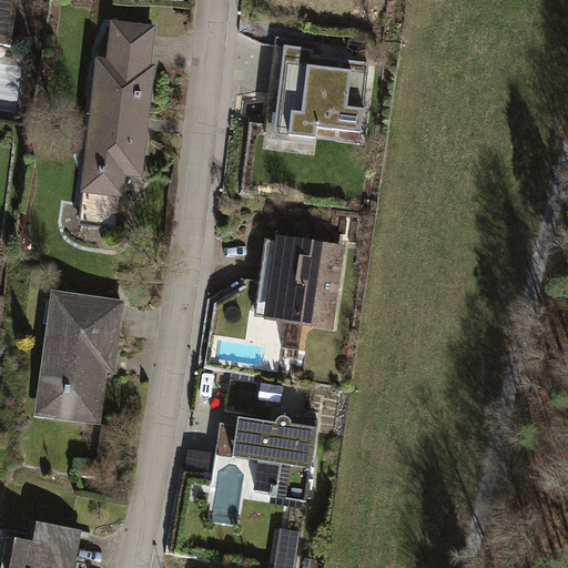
[(0,0),(0,46),(11,47),(17,0),(0,0)]
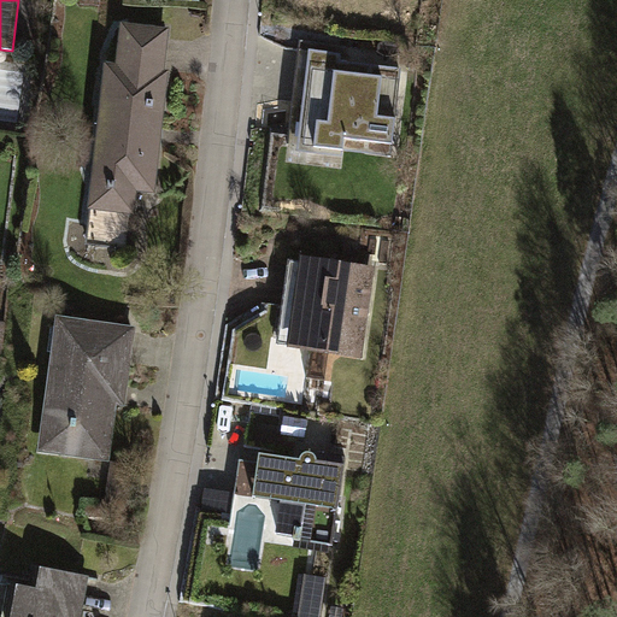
[(165,33),(124,28),(121,70),(113,69),(110,106),(104,106),(99,150),(105,150),(101,182),(95,181),(88,245),(127,250),(134,187),(152,189),(164,75),(160,75),(165,33)]
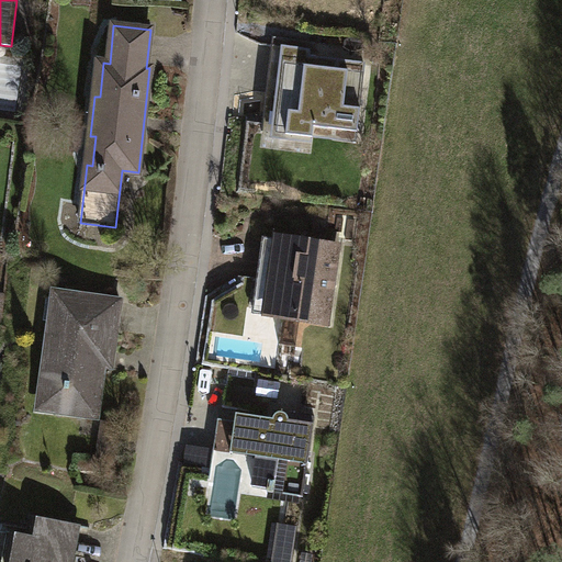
[(277,93),(282,46),(271,45),(265,112),(282,114),(284,94),(277,93)]
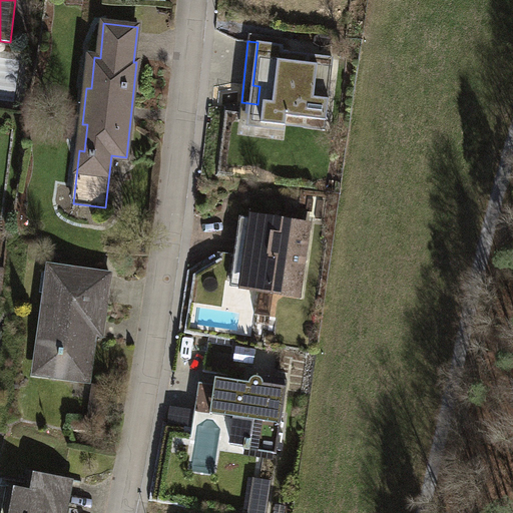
[(258,42),(252,85),(260,86),(258,104),(241,102),(239,119),(255,121),(255,122),(286,125),(287,116),(327,120),(334,61),(296,57),(296,59),(286,58),(287,45),(258,42)]
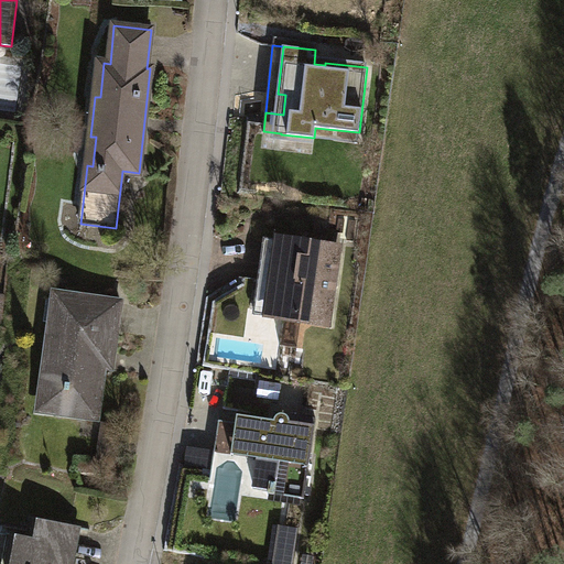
[(100,97),(104,63),(99,63),(95,97),(100,97)]
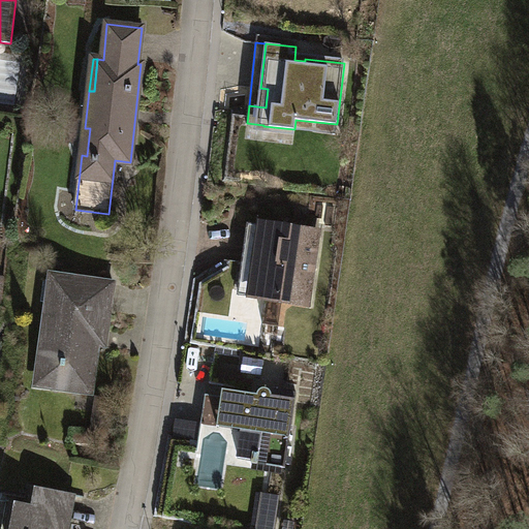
[(296,120),(294,129),(336,134),(337,124),(296,120)]
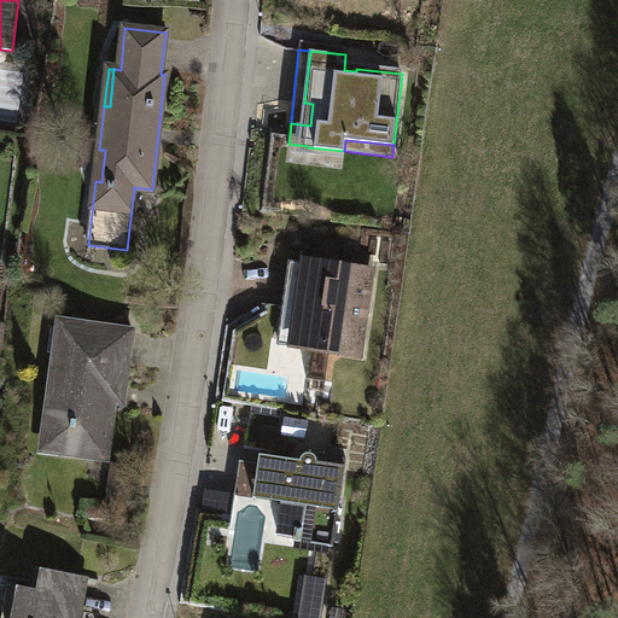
[(343,269),(289,261),(278,338),(328,345),(330,339),(360,344),(369,277),(357,274),(356,275),(355,277),(348,275),(347,273),(345,270),(343,269)]
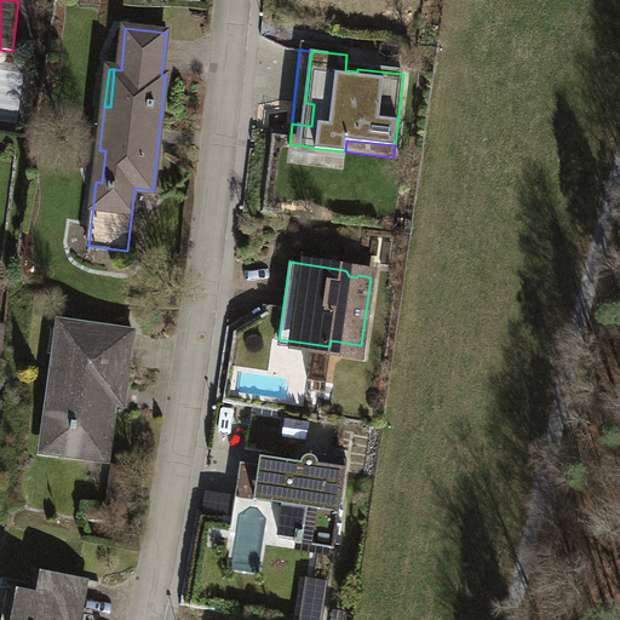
[(133,334),(62,323),(47,428),(62,430),(58,452),(105,458),(114,401),(119,365),(128,366),(133,334)]
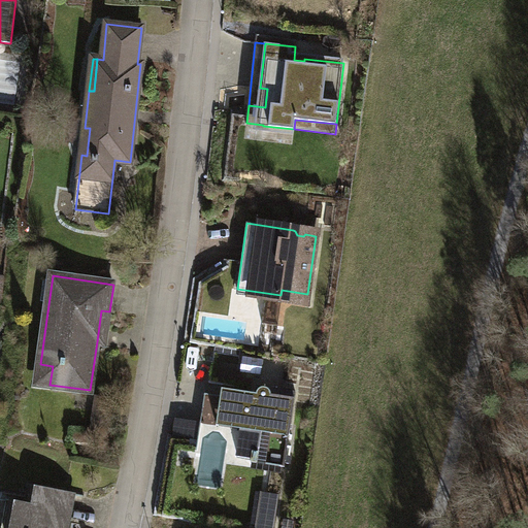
[(281,295),(237,289),(236,295),(279,301),(281,295)]
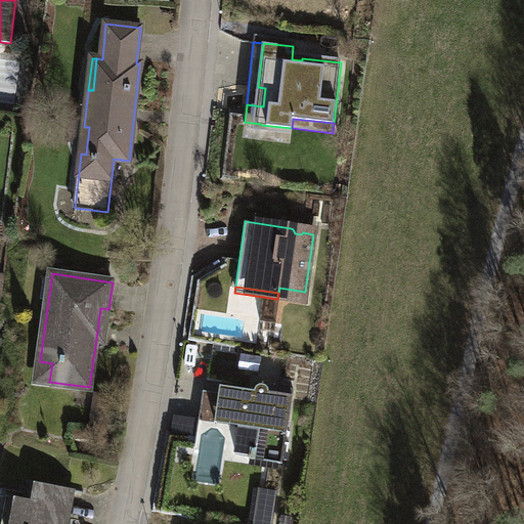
[(279,288),(278,293),(305,297),(305,292),(279,288)]
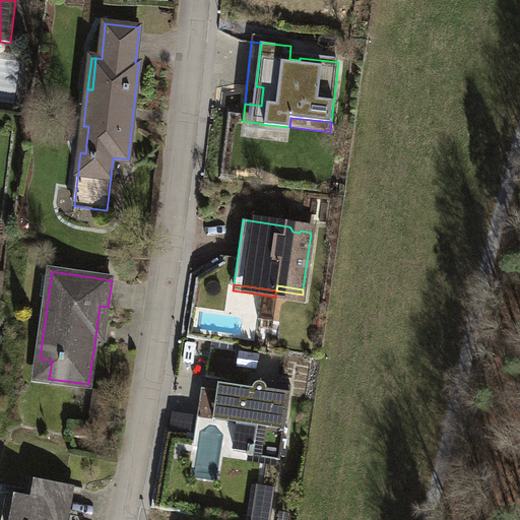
[(104,337),(108,307),(100,306),(95,336),(104,337)]
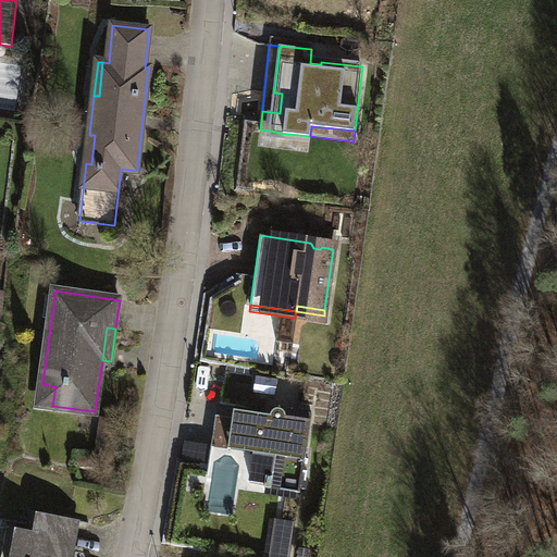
[(258,375),(225,371),(221,404),(254,408),(258,375)]
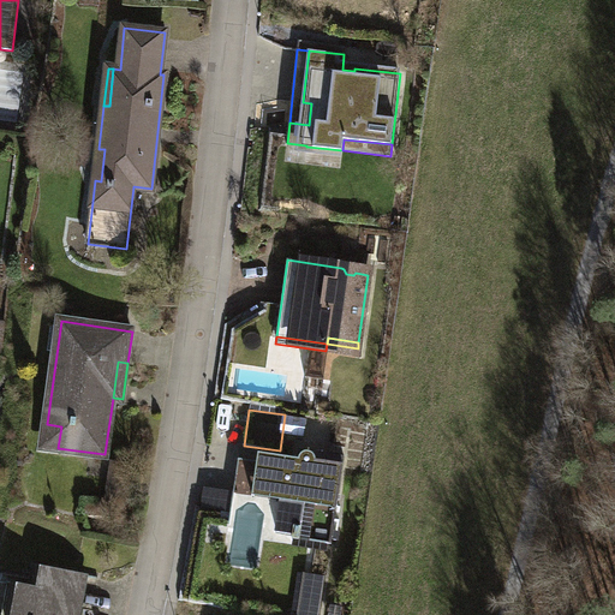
[(61,427),(47,424),(43,447),(58,448),(61,427)]
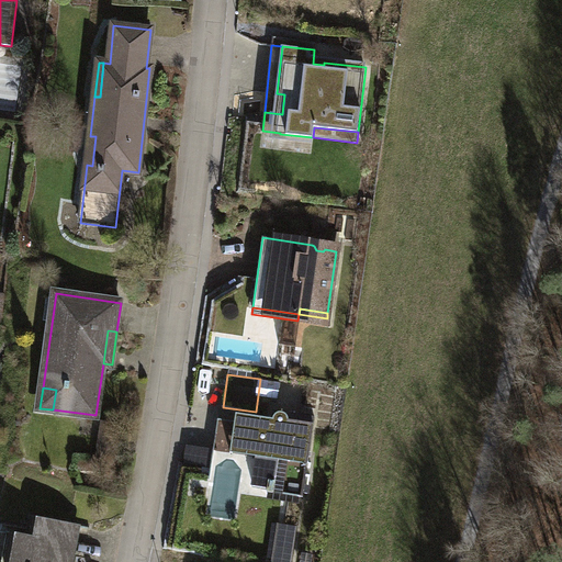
[(273,417),(273,419),(236,414),(235,422),(218,419),(214,450),(258,457),(254,486),(268,487),(267,492),(302,496),(314,417),(281,412),(277,413),(276,415),(273,417)]
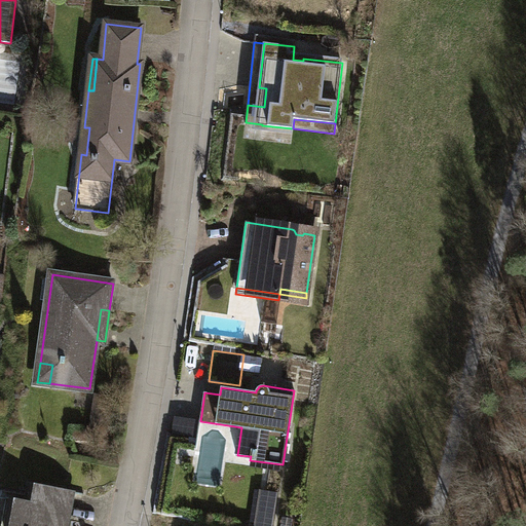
[(64,490),(31,484),(28,502),(12,499),(7,525),(65,525),(67,520),(59,518),(64,490)]
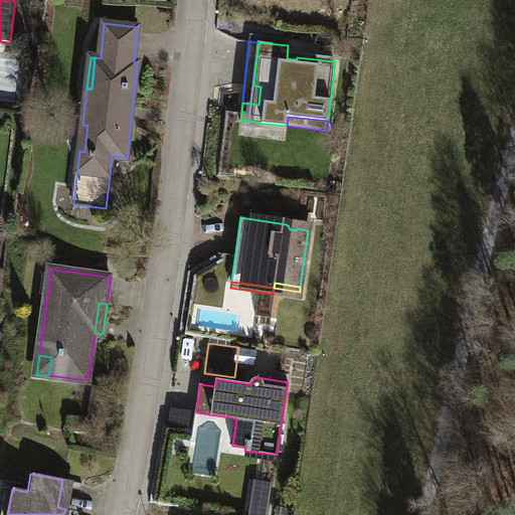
[(253,480),(250,505),(269,508),(273,483),(253,480)]
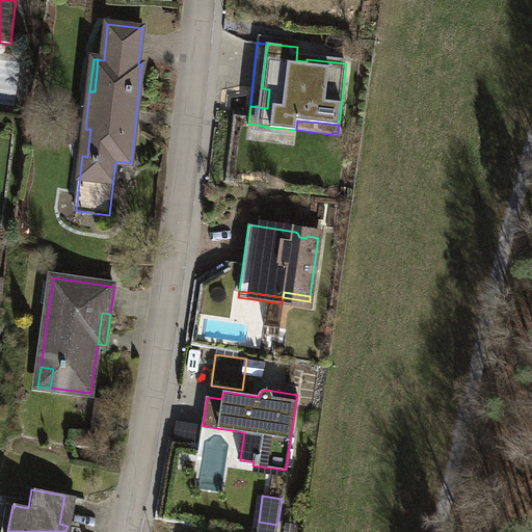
[(259,522),(257,531),(275,531),(277,525),(259,522)]
